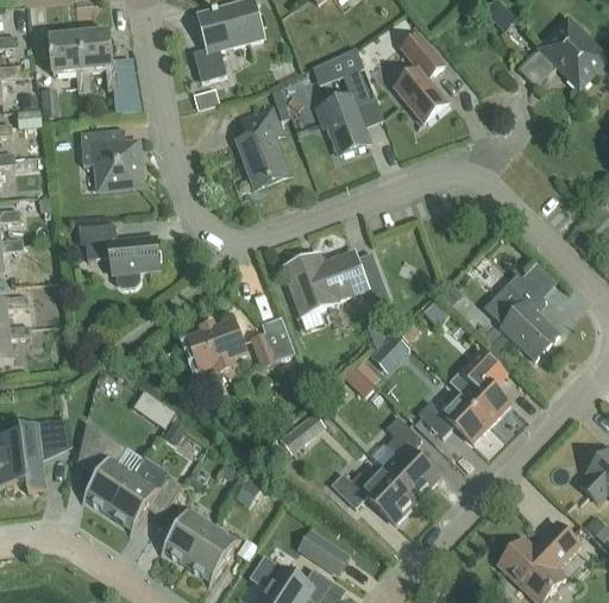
[(220,49),(264,38),(255,0),(245,0),(198,13),(207,48),(194,51),(201,82),(227,75),(220,49)]
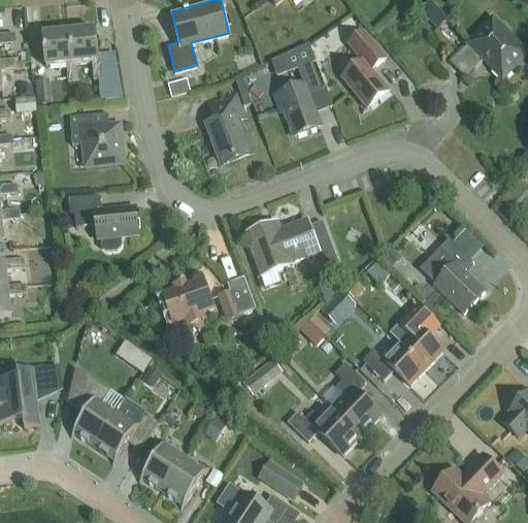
[(448,15),(432,0),(428,0),(419,9),(436,27),(448,15)]
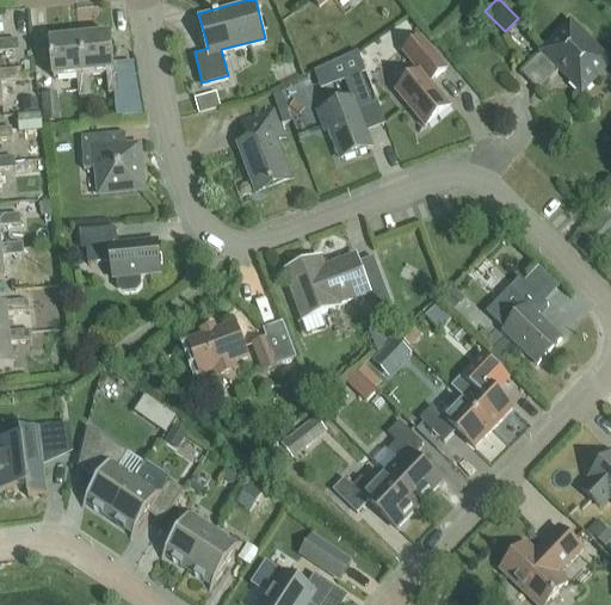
[(581,87),(610,59),(571,19),(520,69),(537,86),(529,94),(530,96),(560,66),(581,87)]
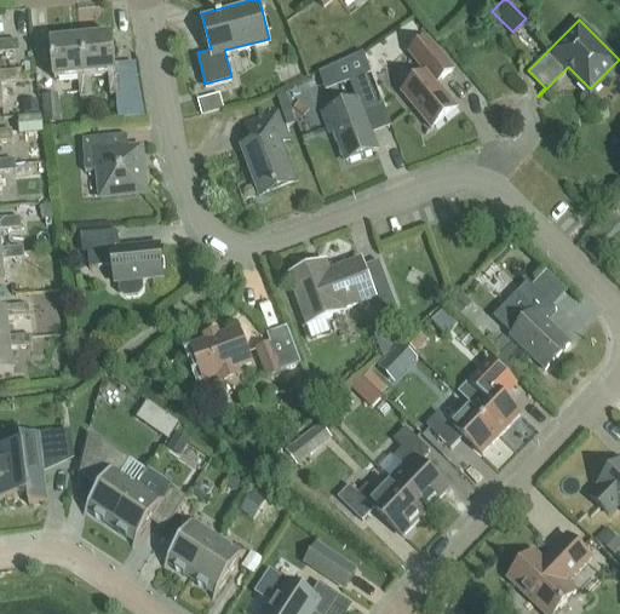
[(110,91),(121,90),(119,68),(115,68),(112,32),(81,34),(85,72),(90,72),(108,69),(110,91)]
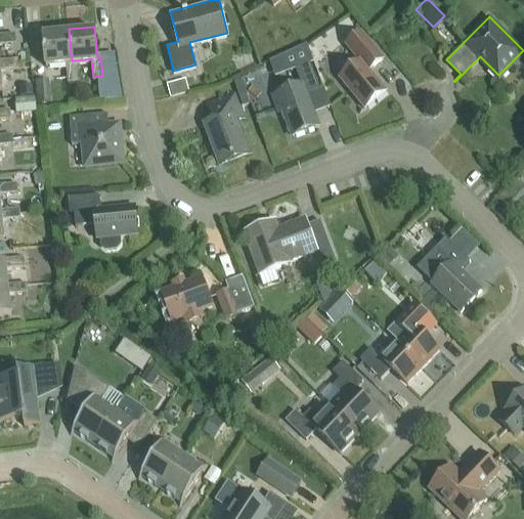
[(77,78),(76,60),(72,60),(69,29),(42,31),(45,63),(66,61),(68,79),(77,78)]
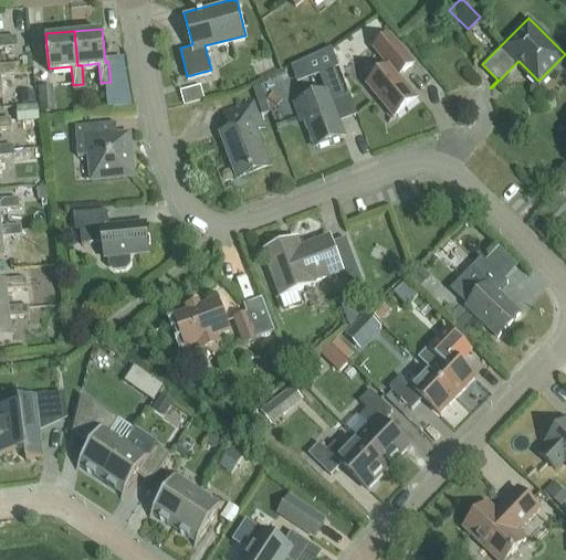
[(394,114),(417,95),(398,73),(413,60),(389,31),(373,44),(388,62),(366,81),(394,114)]
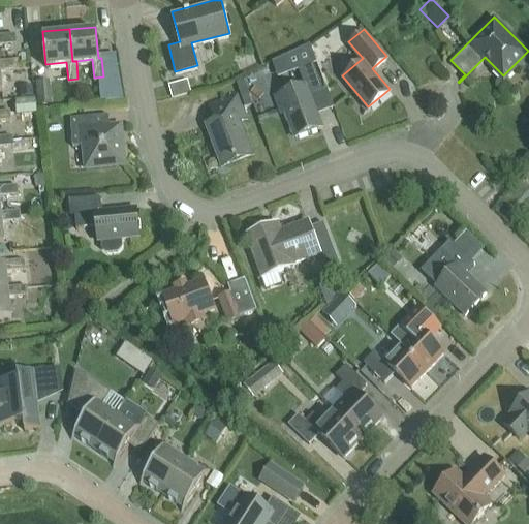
[(0,41),(16,40),(14,31),(0,32),(0,41)]
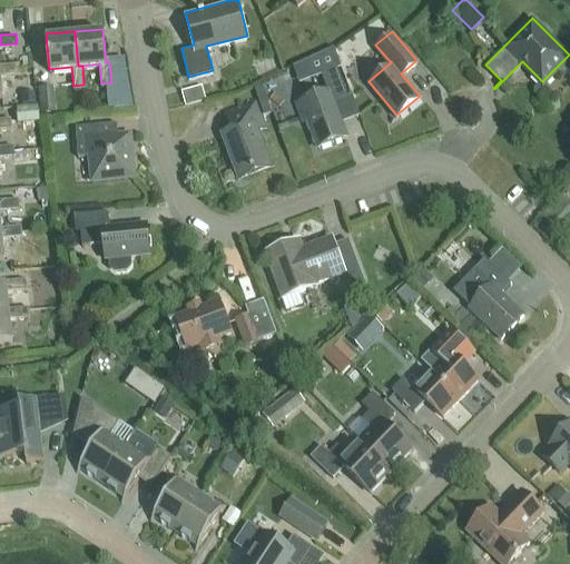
[(328,88),(296,100),(303,117),(307,116),(318,145),(346,134),(341,119),(333,99),(347,94),(336,65),(341,62),(334,45),(307,57),(313,72),(321,70),(328,88)]
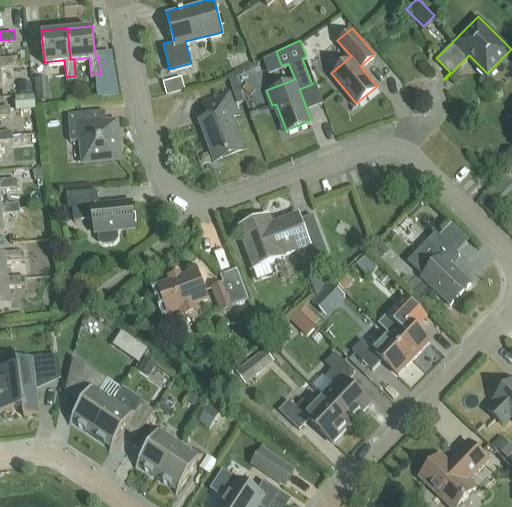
[(0,65),(18,64),(17,55),(0,56),(0,85),(2,85),(0,65)]
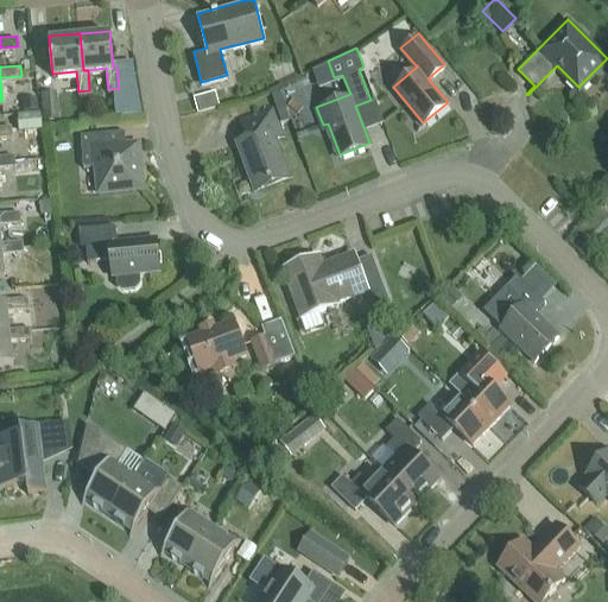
[(219,101),(214,87),(191,93),(195,108),(219,101)]
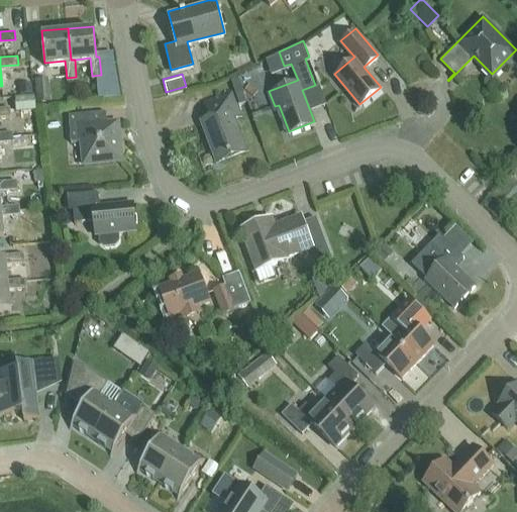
[(49,98),(47,76),(34,77),(36,100),(49,98)]
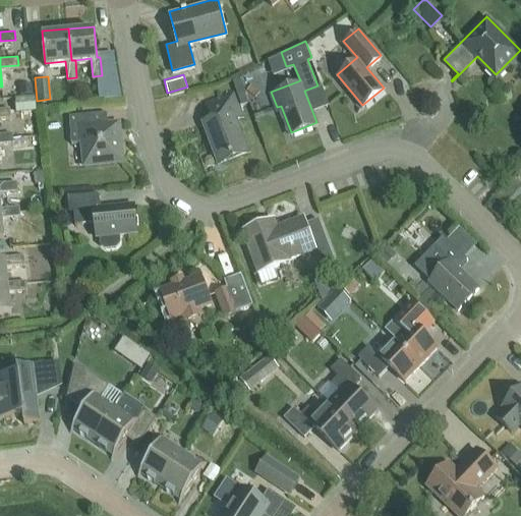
[(33,80),(19,81),(20,93),(33,92),(33,80)]
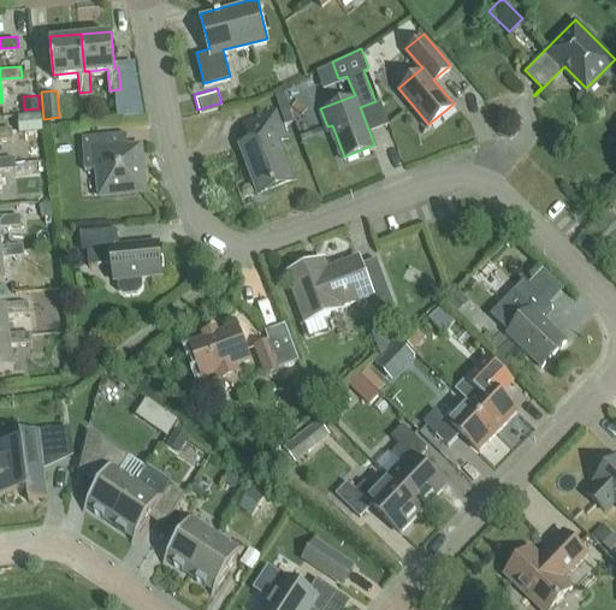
[(258,189),(294,175),(279,137),(288,134),(277,104),(243,117),(252,137),(240,141),(258,189)]
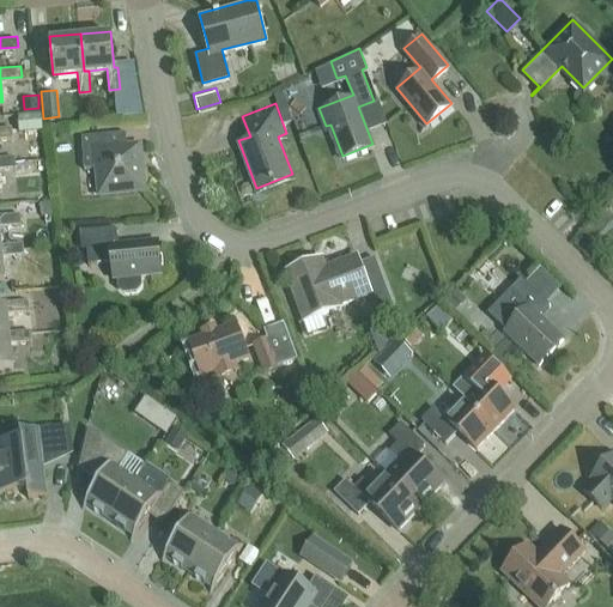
[(42,126),(40,108),(16,110),(18,128),(42,126)]
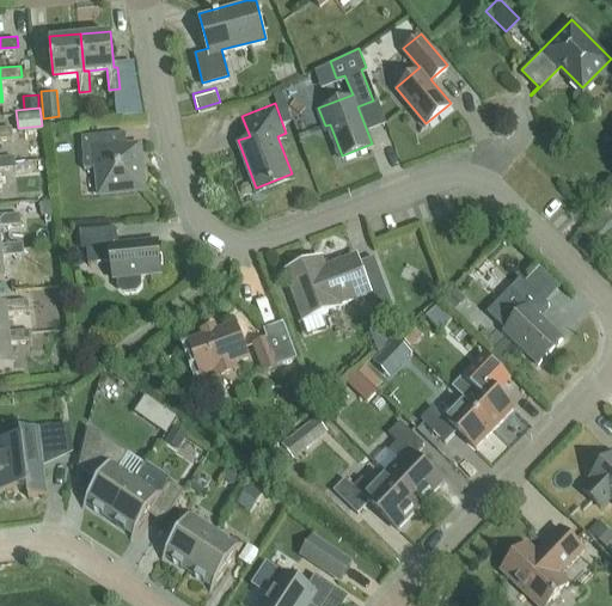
[(0,135),(12,135),(11,124),(0,124),(0,135)]
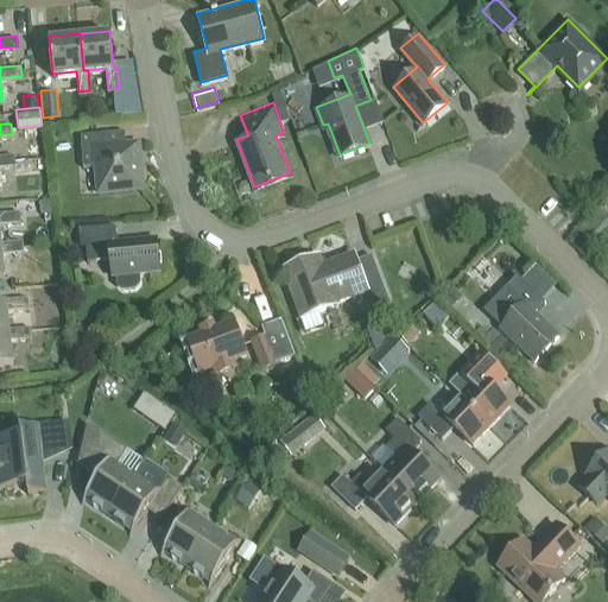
[(99,189),(141,184),(138,141),(126,143),(125,127),(81,132),(83,164),(97,163),(99,189)]
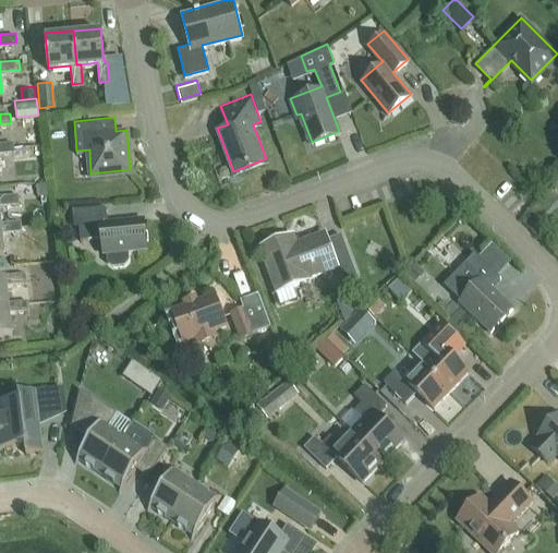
[(0,151),(14,151),(13,145),(13,140),(0,141),(0,151)]
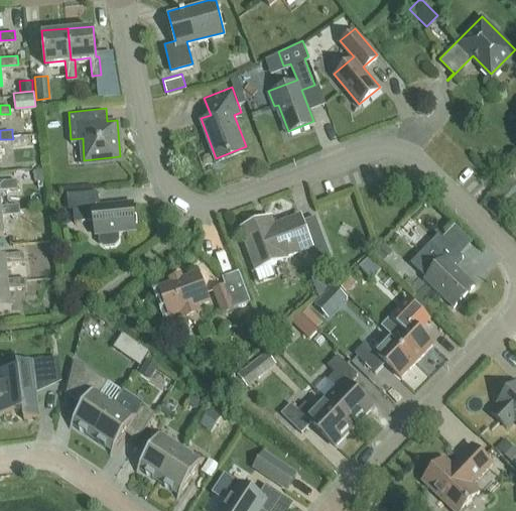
[(43,167),(33,168),(34,179),(44,178),(43,167)]
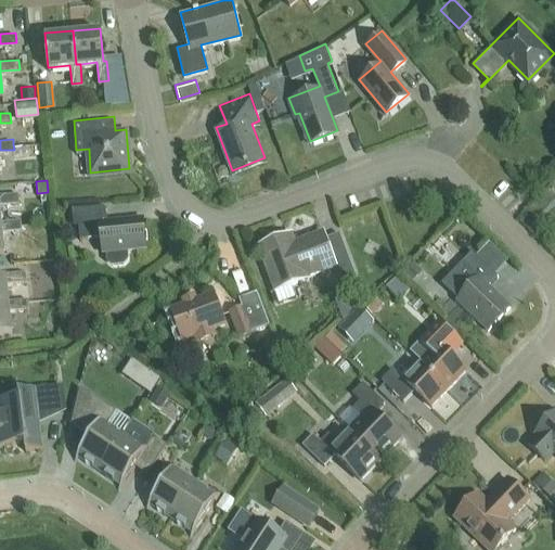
[(0,222),(1,224),(1,219),(0,209),(0,202),(18,201),(17,191),(0,192),(0,222)]
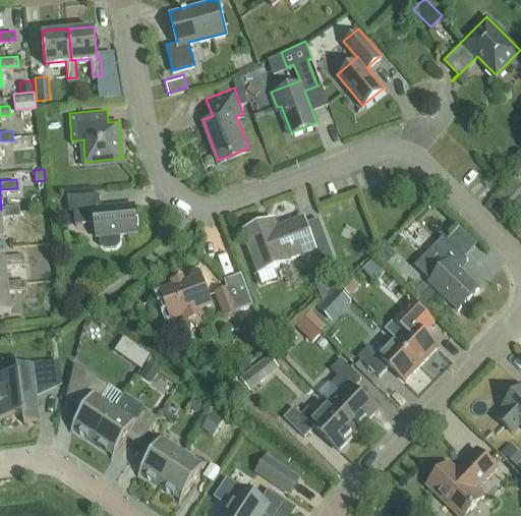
[(134,202),(98,206),(97,190),(67,193),(69,209),(73,209),(74,222),(95,220),(96,234),(100,234),(100,242),(105,245),(116,244),(120,240),(119,232),(134,230),(133,216),(135,216),(134,202)]
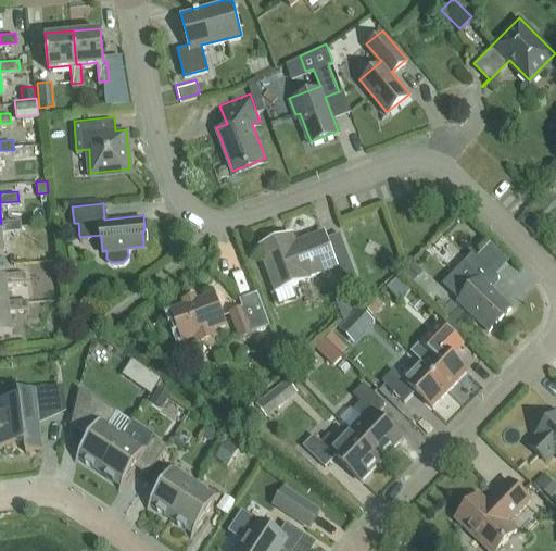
[(2,230),(21,228),(20,218),(1,220),(1,224),(0,223),(0,251),(4,252),(2,230)]
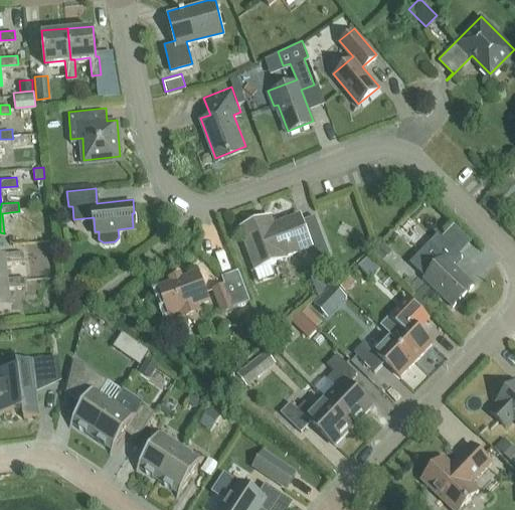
[(317,260),(330,255),(315,213),(302,218),(299,211),(275,220),(272,214),(238,226),(254,267),(287,255),(286,252),(311,243),(317,260)]
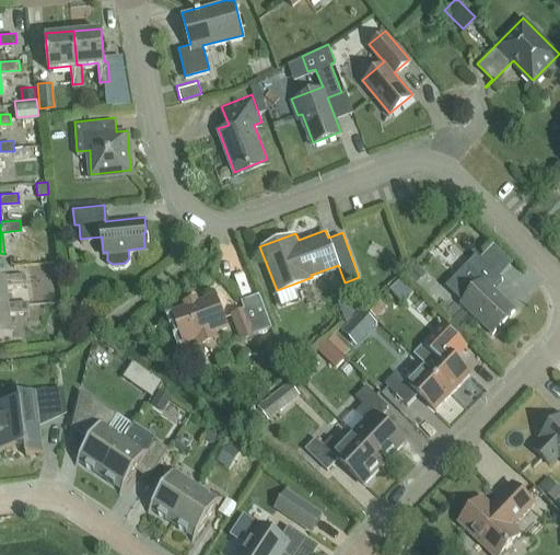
[(475,286),(461,300),(491,330),(514,307),(492,286),(502,275),(477,251),(458,270),(475,286)]
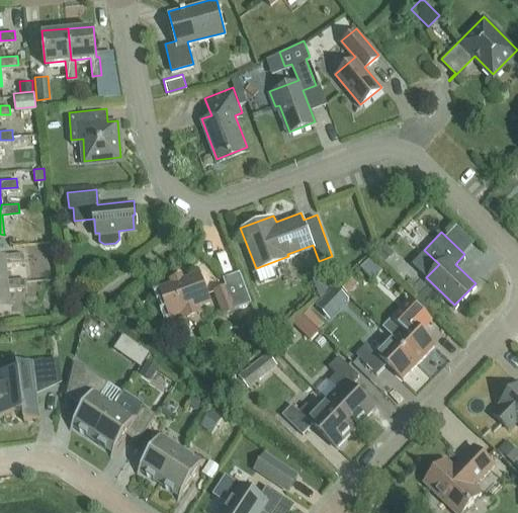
[(27,255),(53,252),(51,239),(26,242),(27,255)]
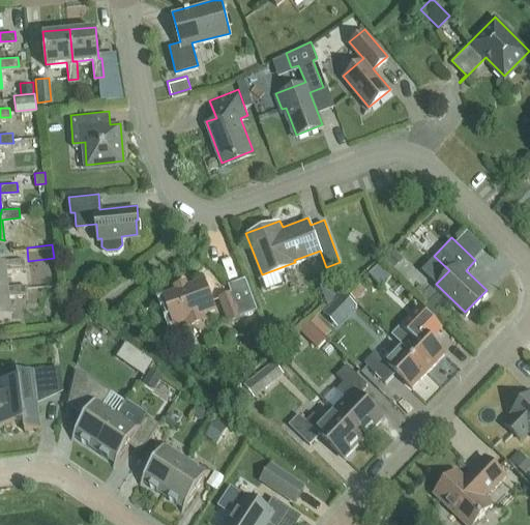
[(402,256),(393,249),(383,259),(391,266),(402,256)]
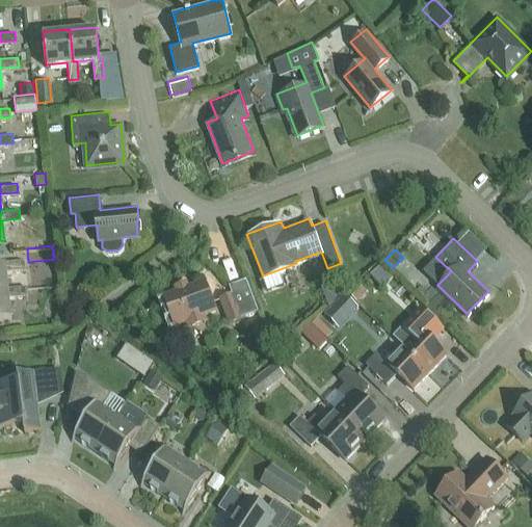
[(0,290),(8,290),(8,286),(6,269),(25,268),(24,258),(4,260),(5,263),(0,263),(0,290)]
